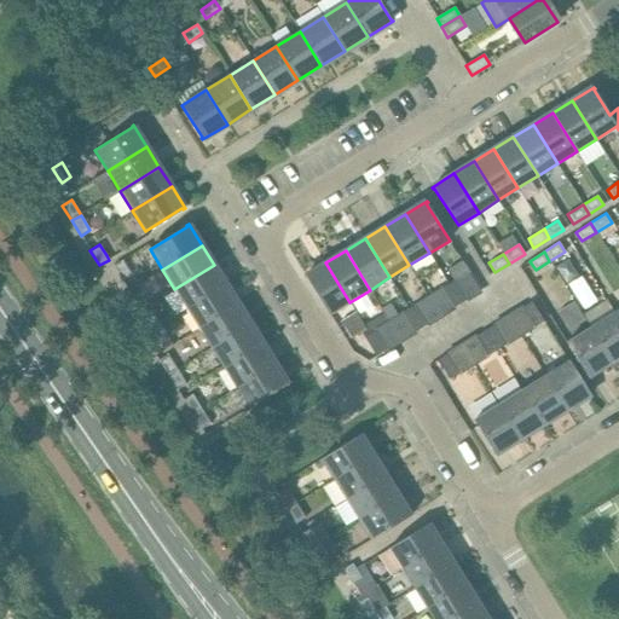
[(122,260),(113,266),(122,281),(132,275),(122,260)]
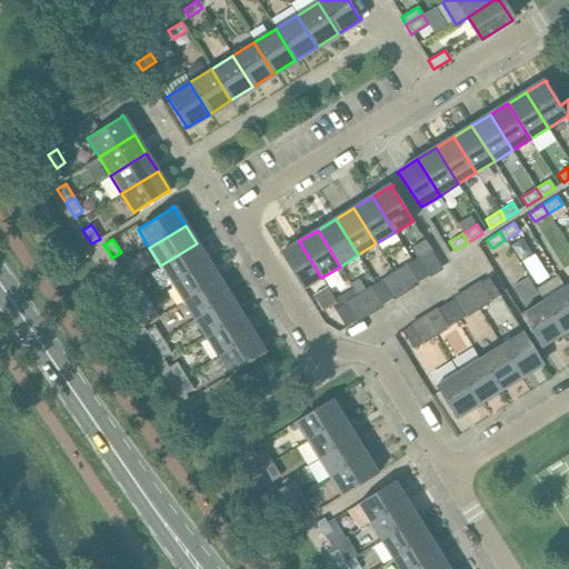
[(280,253),(303,289),(321,278),(299,241),(280,253)]
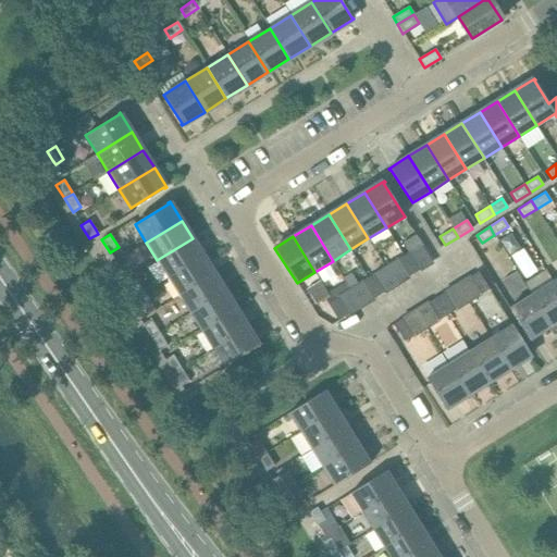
[(157,260),(169,277),(203,256),(193,238),(157,260)]
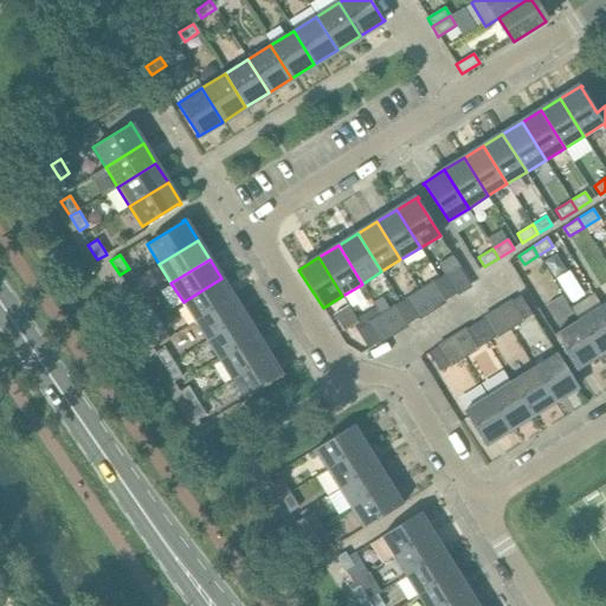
[(459,265),(444,275),(450,284),(457,294),(458,296),(472,287),(470,283),(459,265)]
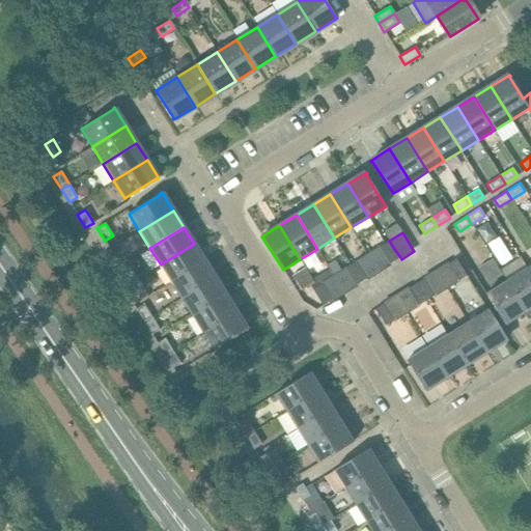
[(385,244),(380,247),(385,255),(394,249),(389,241),(385,244)]
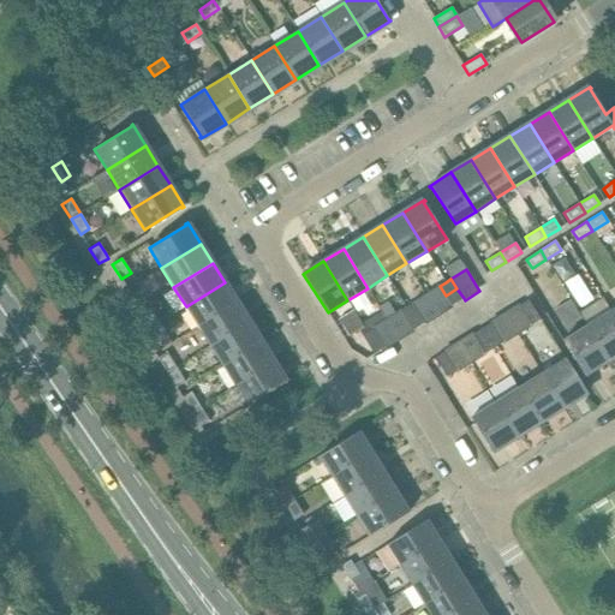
[(186,306),(198,327),(237,303),(225,282),(186,306)]
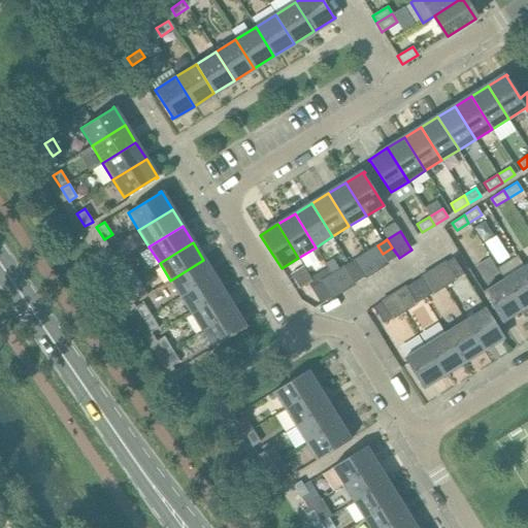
[(108,265),(116,261),(117,261),(109,248),(101,253),(108,265)]
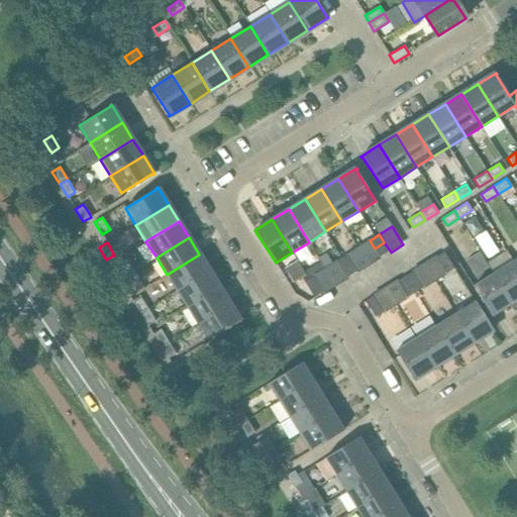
[(384,242),(375,248),(380,256),(385,253),(390,250),(384,242)]
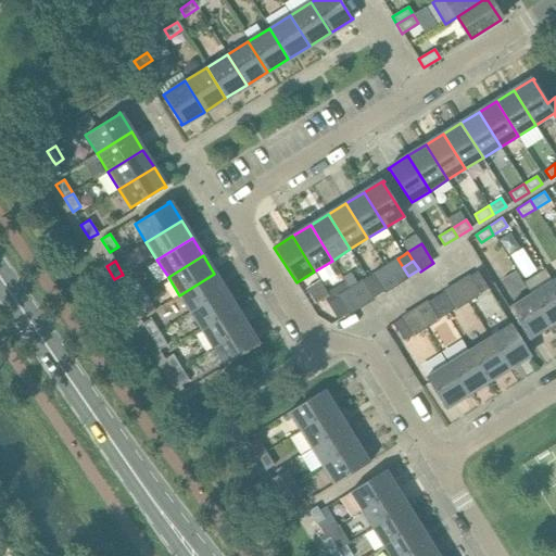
[(478,270),(469,276),(481,293),(489,289),(478,270)]
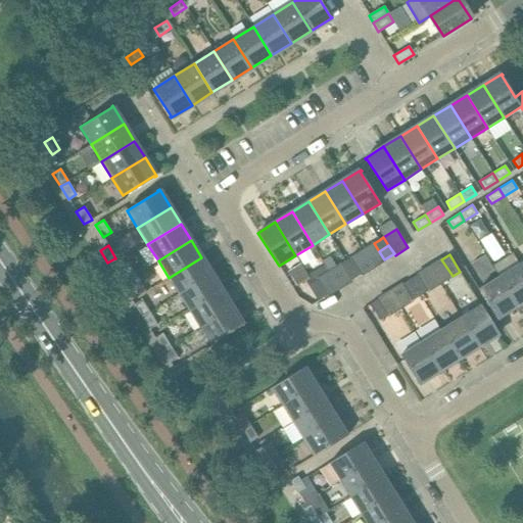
[(201,257),(169,278),(179,294),(211,274),(201,257)]
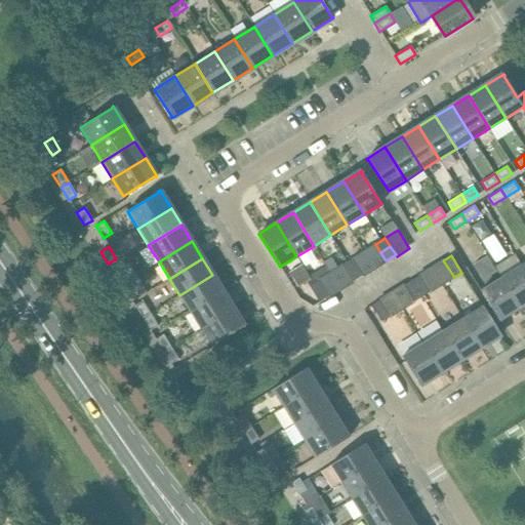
[(347,261),(341,265),(347,273),(357,267),(352,258),(347,261)]
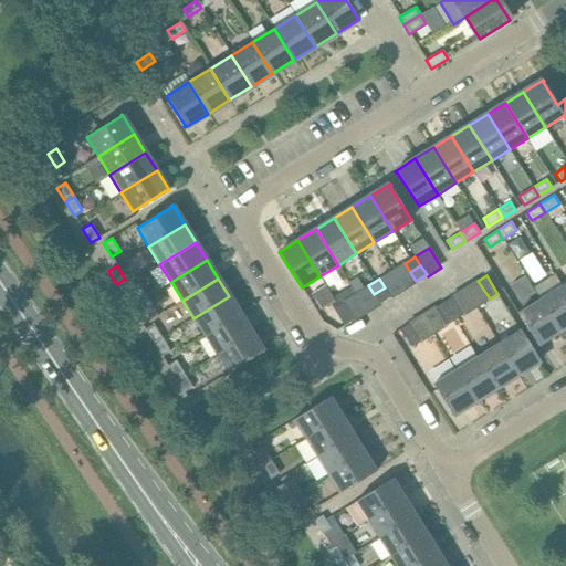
[(129,289),(138,303),(146,297),(138,284),(129,289)]
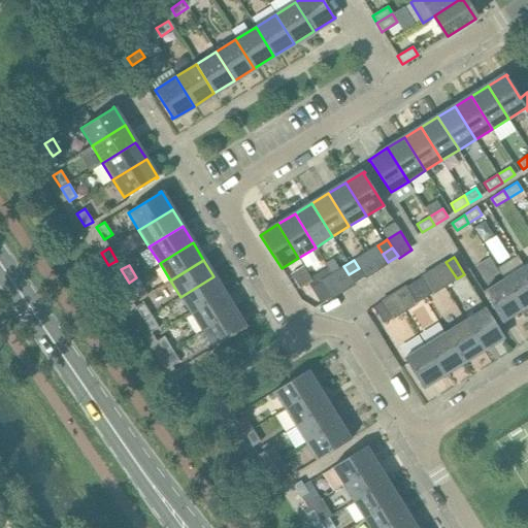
[(303,266),(290,274),(299,289),(307,284),(309,287),(316,295),(325,289),(320,281),(315,284),(310,277),(303,266)]
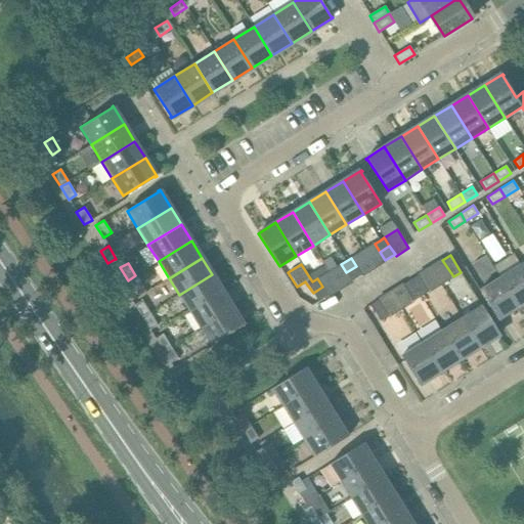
[(523,272),(519,264),(499,277),(517,306),(523,301),(523,272)]
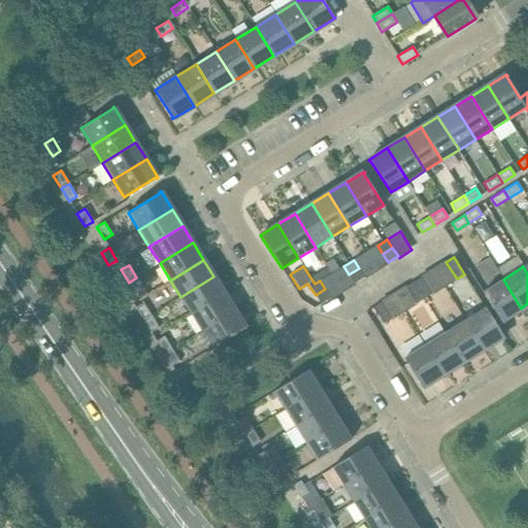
[(359,268),(349,274),(355,283),(359,281),(364,276),(359,268)]
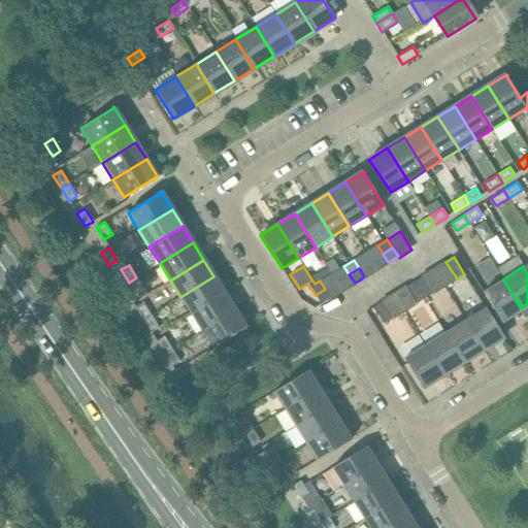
[(224,293),(213,276),(180,297),(191,314),(224,293)]
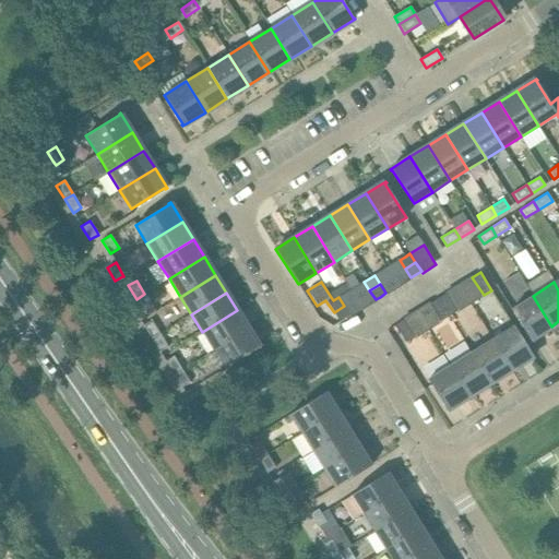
[(153,307),(144,294),(137,299),(144,312),(153,307)]
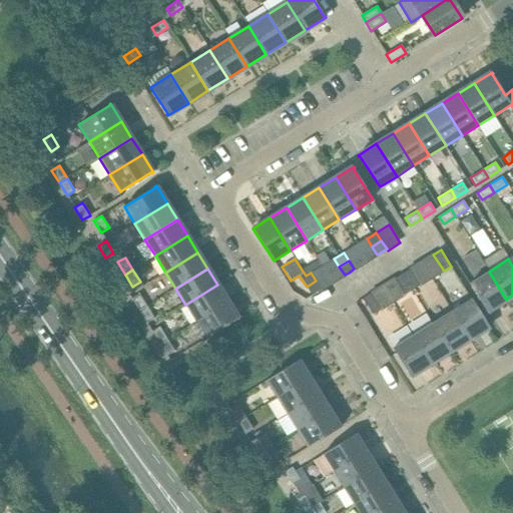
[(409,270),(402,274),(412,291),(419,287),(409,270)]
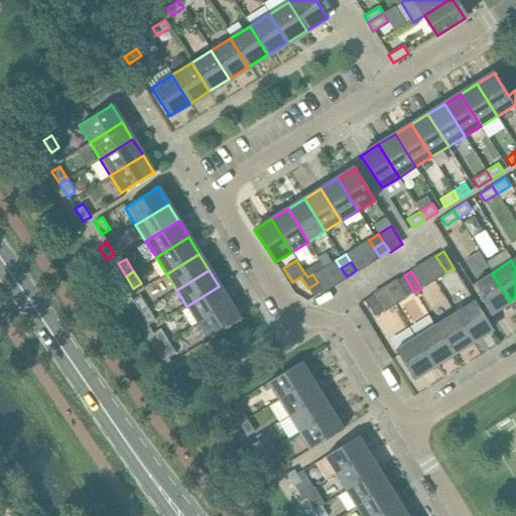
[(509,301),(492,273),(472,285),(489,312),(488,312),(489,314),(509,301)]
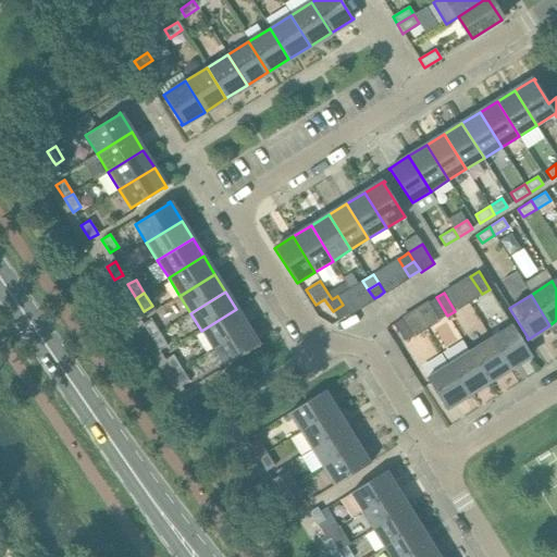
[(436,297),(429,302),(440,320),(447,316),(436,297)]
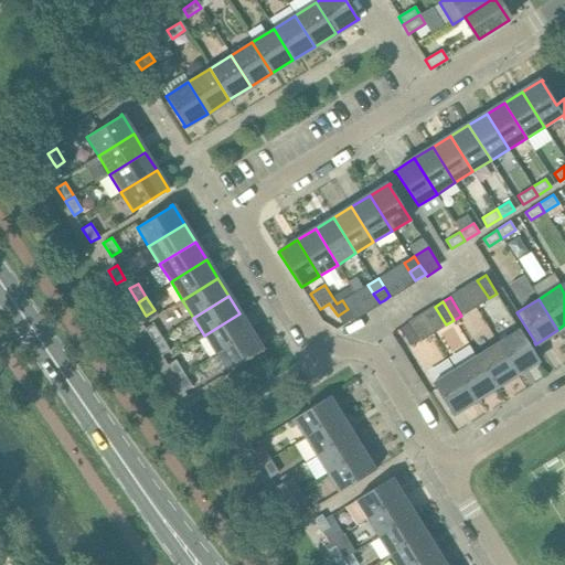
[(348,309),(338,316),(343,326),(349,322),(353,319),(348,309)]
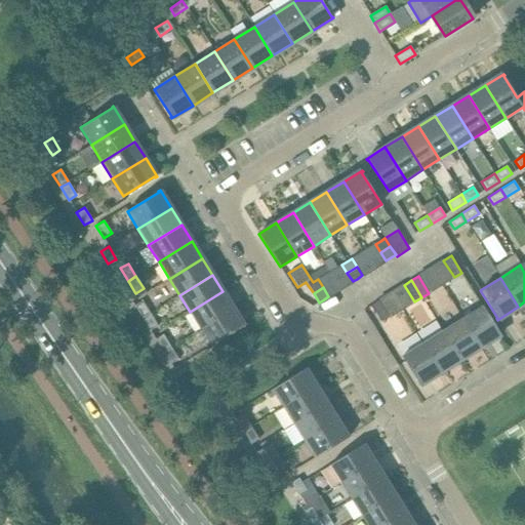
[(223,291),(190,312),(200,329),(234,308),(223,291)]
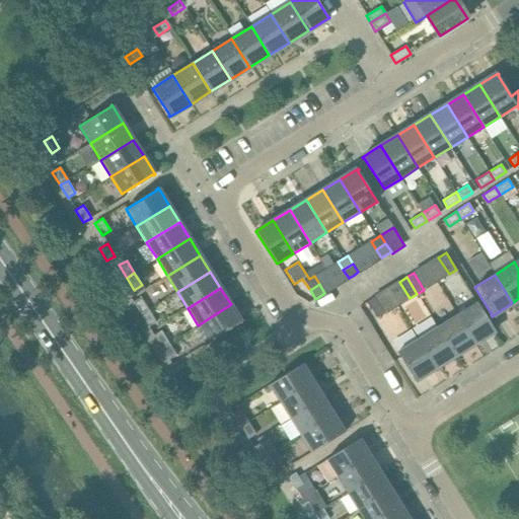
[(141,297),(133,302),(141,314),(148,310),(141,297)]
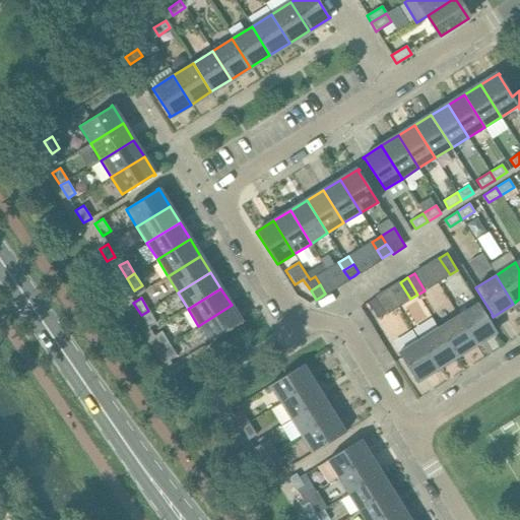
[(375,298),(368,303),(378,319),(386,315),(375,298)]
